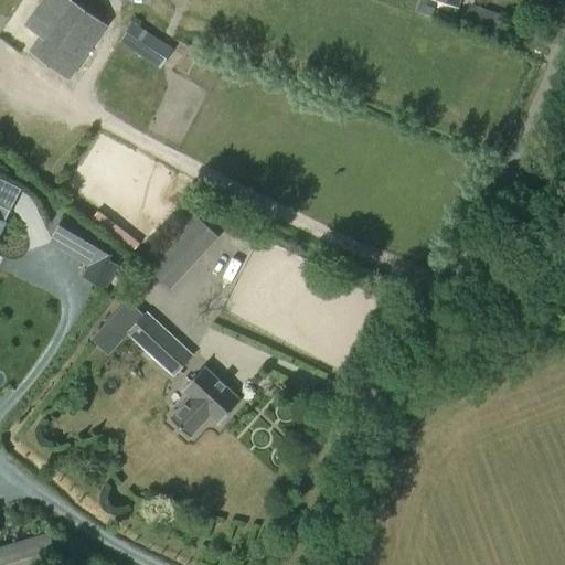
[(68,74),(104,23),(70,0),(42,0),(27,23),(43,35),(32,50),(68,74)]
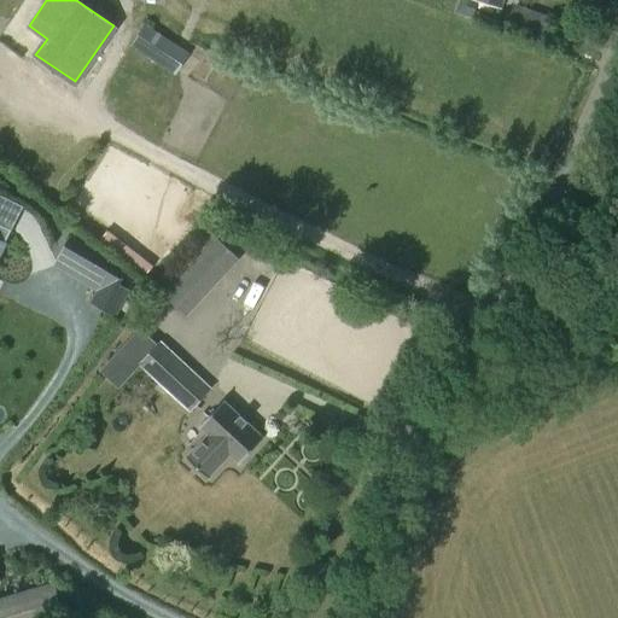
[(461,0),(458,12),(472,18),(478,0),(479,0),(499,7),(501,0),(461,0)]
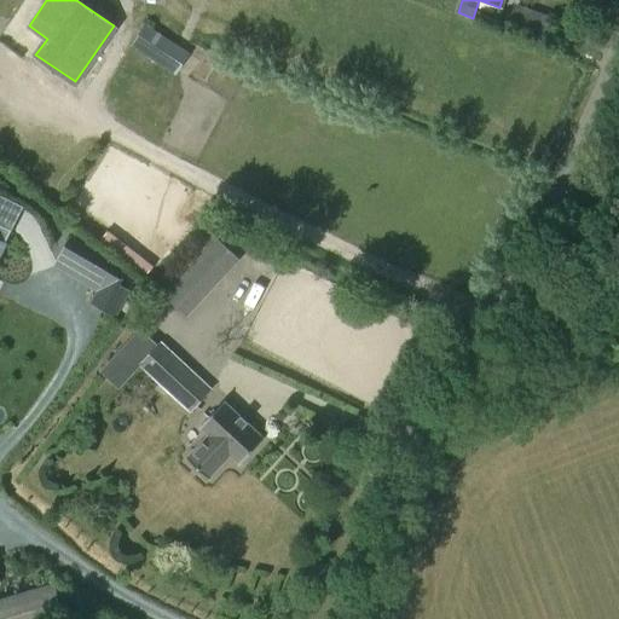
[(518,5),(514,17),(528,23),(533,11),(518,5)]
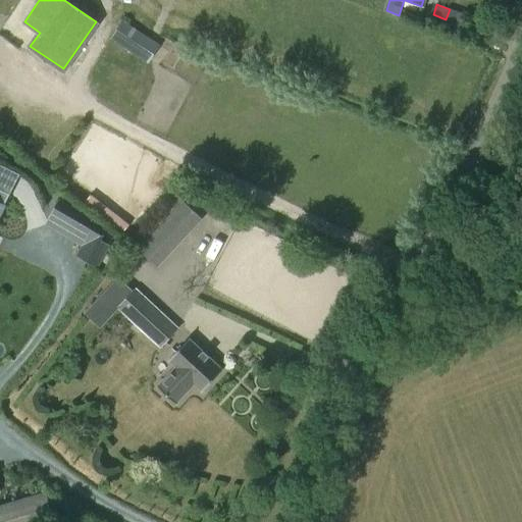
[(129,50),(141,33),(122,19),(110,38),(129,50)]
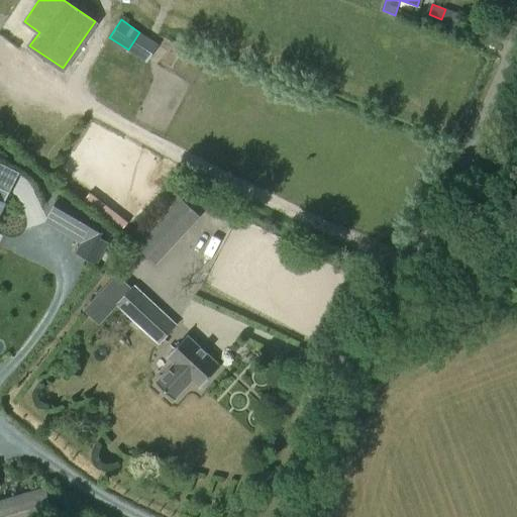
[(79,240),(90,219),(54,200),(42,221),(79,240)]
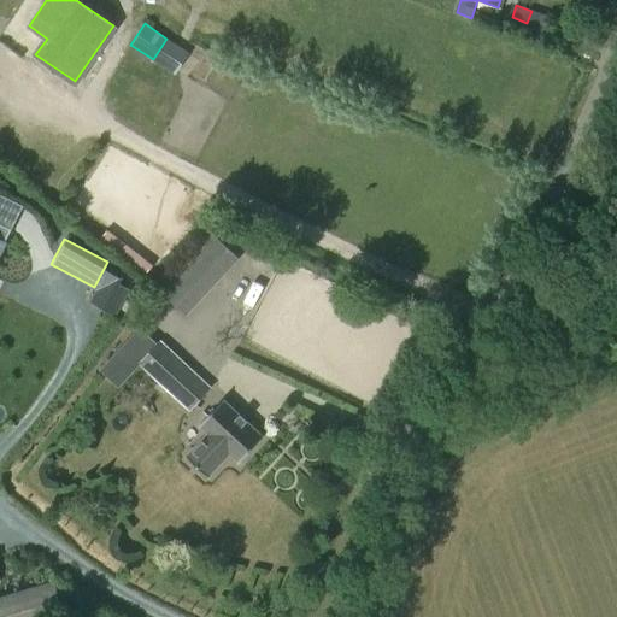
[(227,268),(236,257),(218,240),(168,295),(178,306),(219,262),(227,268)]
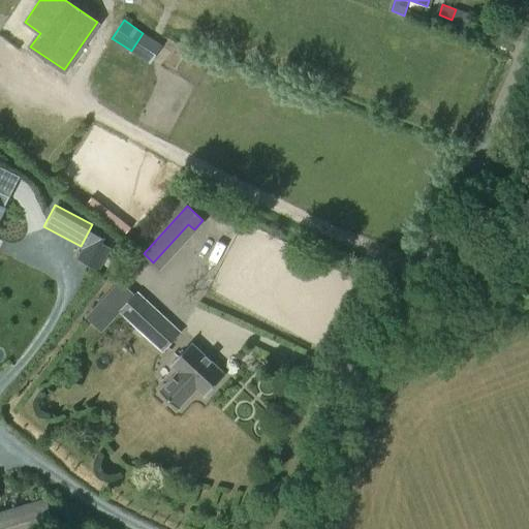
[(82,249),(76,257),(98,271),(111,249),(101,244),(89,237),(82,249)]
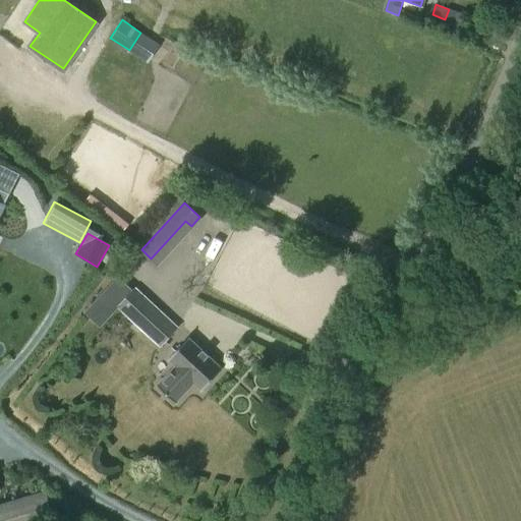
[(132,290),(117,276),(83,312),(100,328),(119,307),(160,345),(176,327),(134,288),(132,290)]
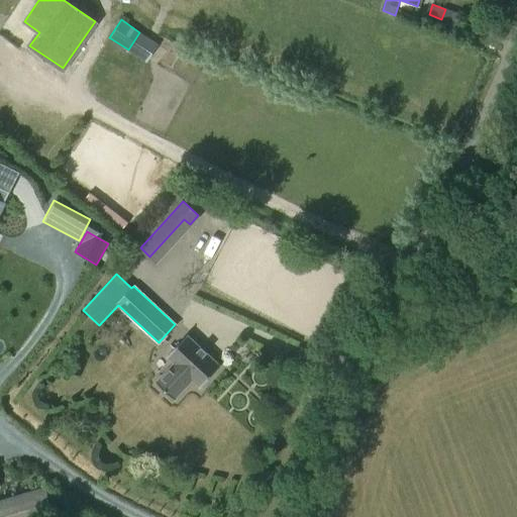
[(201,386),(219,366),(186,334),(168,355),(175,363),(156,383),(173,399),(192,379),(201,386)]
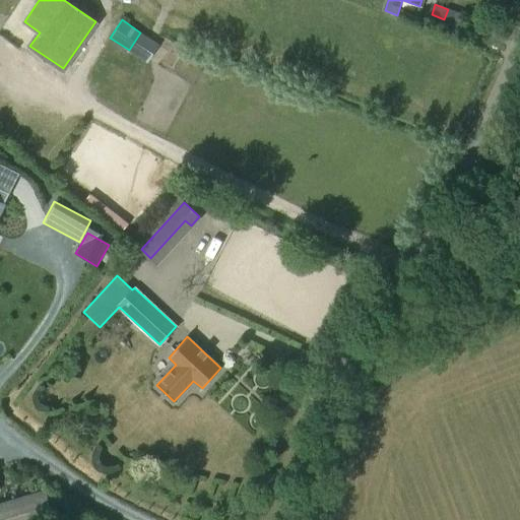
[(0,519),(29,519),(41,517),(34,493),(0,502),(0,519)]
